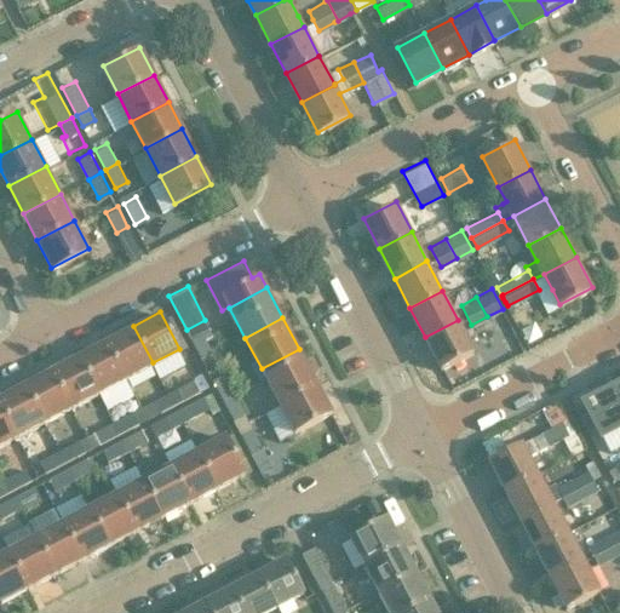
[(205,320),(187,330),(200,355),(213,349),(207,337),(212,334),(205,320)]
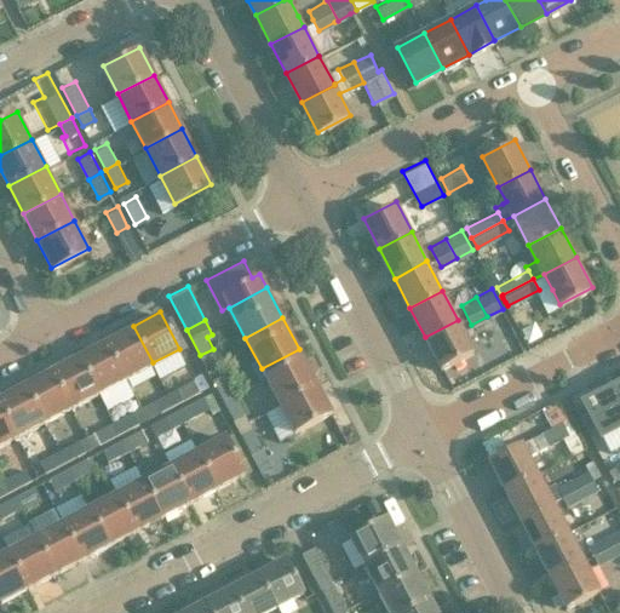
[(474,350),(458,320),(425,337),(441,367),(474,350)]
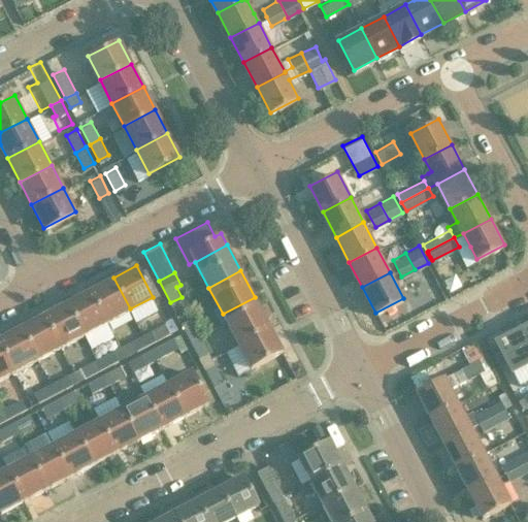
[(113,278),(90,289),(107,321),(130,308),(113,278)]
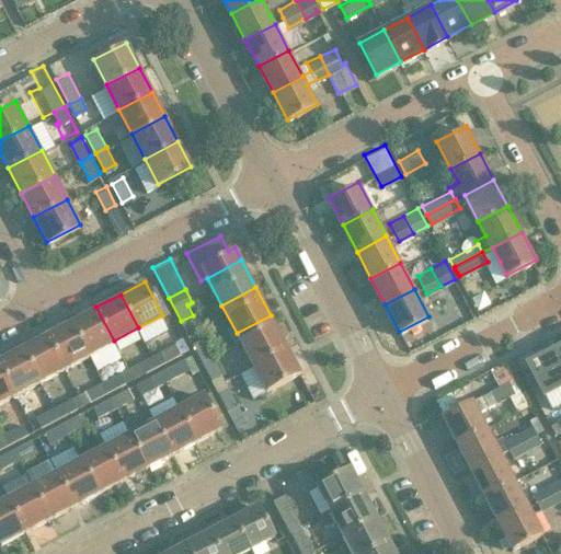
[(114,341),(95,307),(71,320),(89,354),(114,341)]
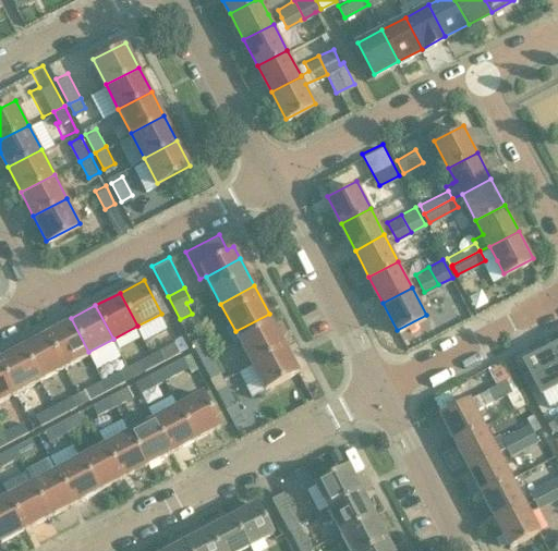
[(269,314),(235,331),(250,358),(283,341),(269,314)]
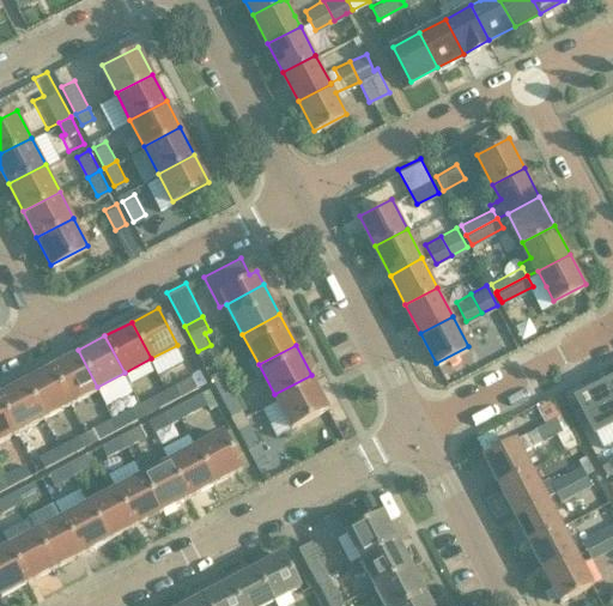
[(78,350),(52,364),(71,400),(97,387),(78,350)]
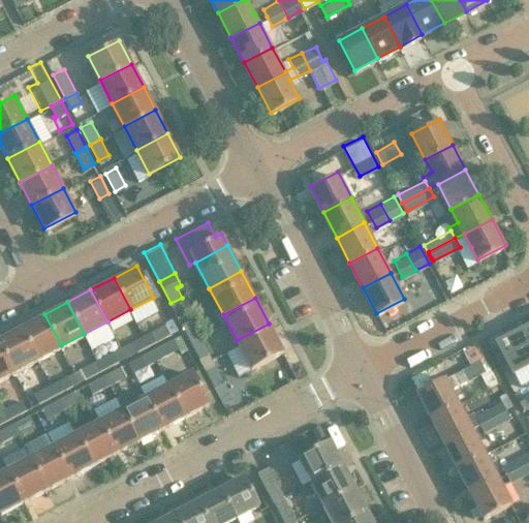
[(61,345),(44,314),(22,326),(38,358),(61,345)]
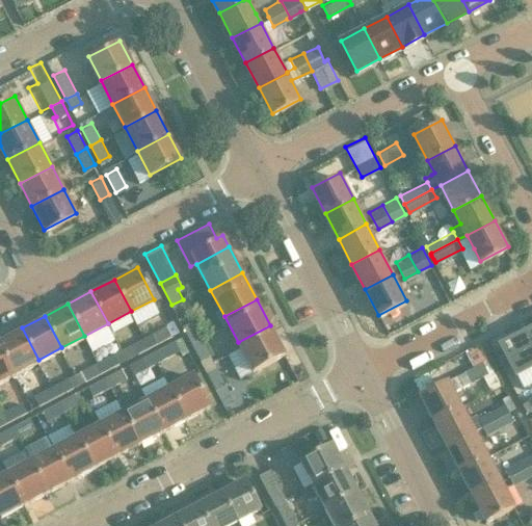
[(187,336),(197,330),(191,319),(181,324),(187,336)]
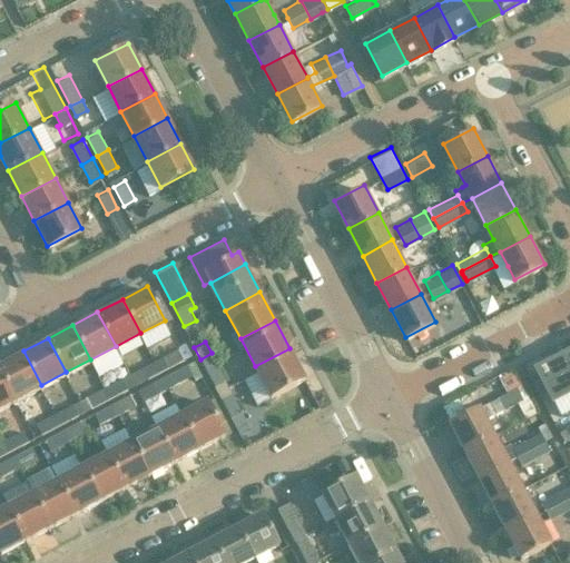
[(154,358),(159,369),(184,357),(178,346),(154,358)]
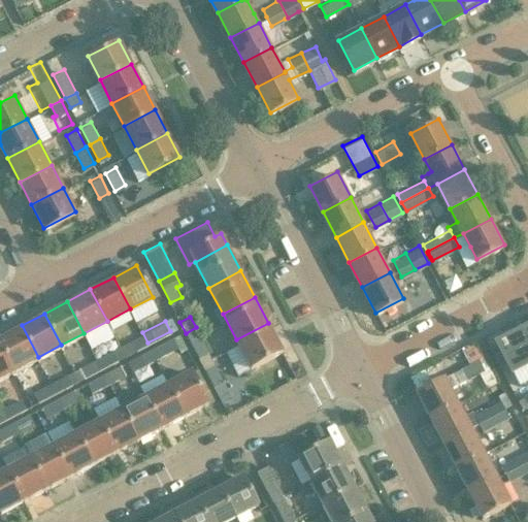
[(282,349),(268,323),(236,339),(250,366),(282,349)]
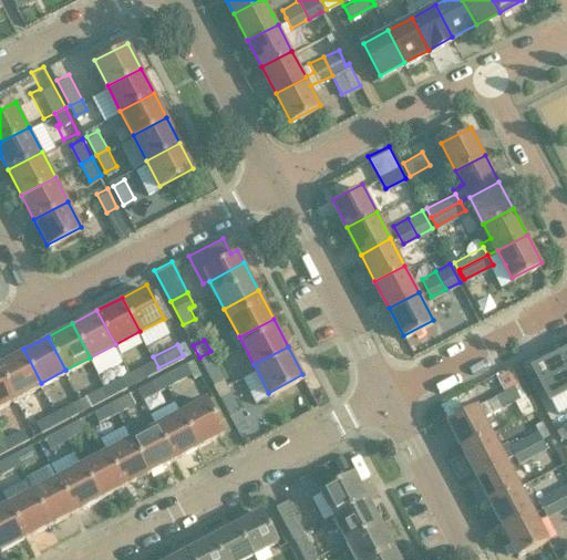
[(23,349),(0,361),(0,364),(17,396),(41,383),(23,349)]
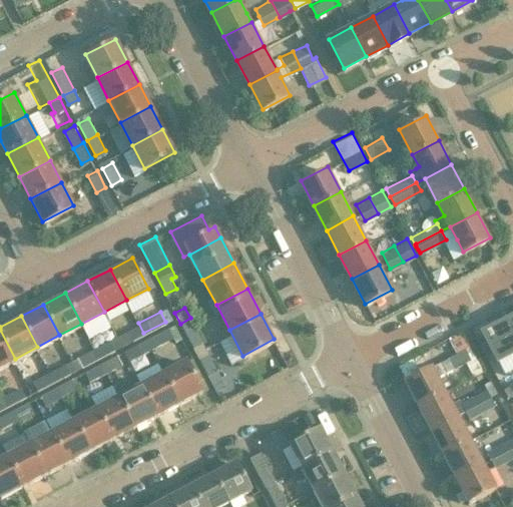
[(204,343),(190,318),(180,324),(193,349),(204,343)]
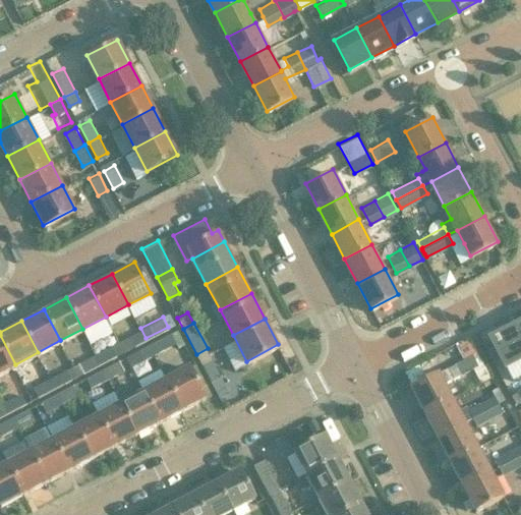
[(520,355),(520,339),(513,324),(490,336),(505,363),(520,355)]
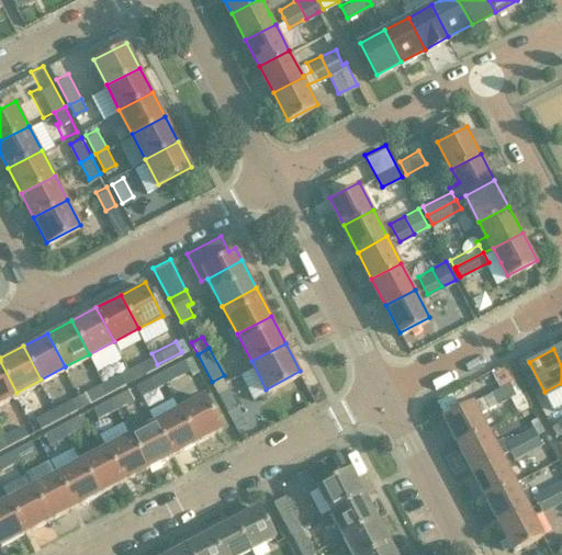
[(152,353),(127,366),(133,377),(157,364),(152,353)]
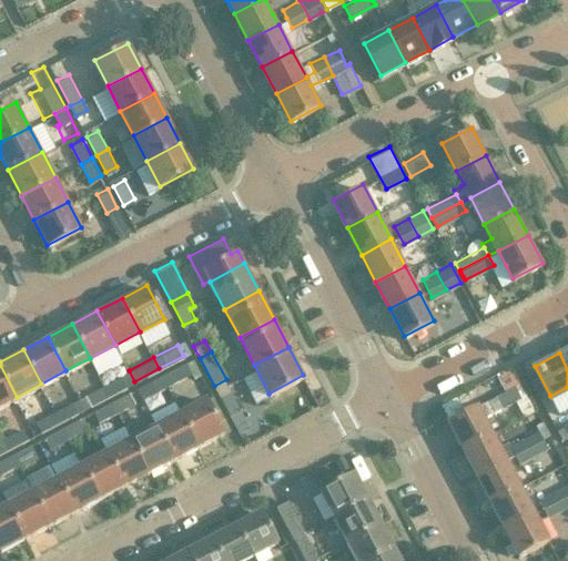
[(161,374),(166,384),(192,371),(185,360),(161,374)]
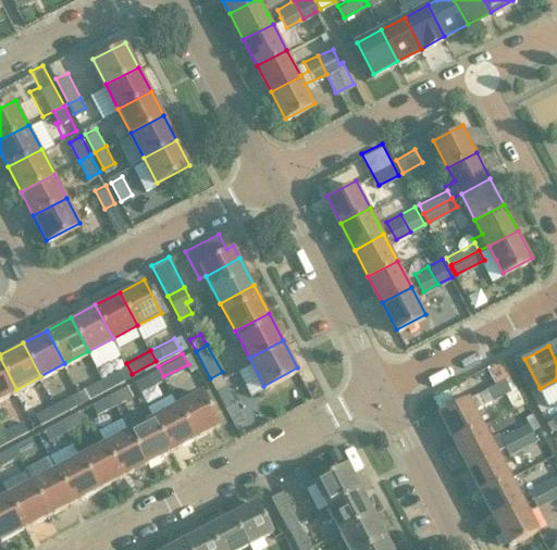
[(0,397),(16,389),(0,358),(0,397)]
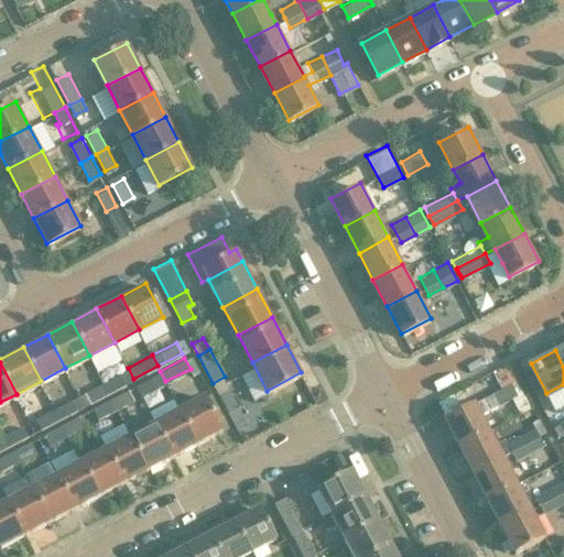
[(133,379),(128,368),(102,381),(108,391),(133,379)]
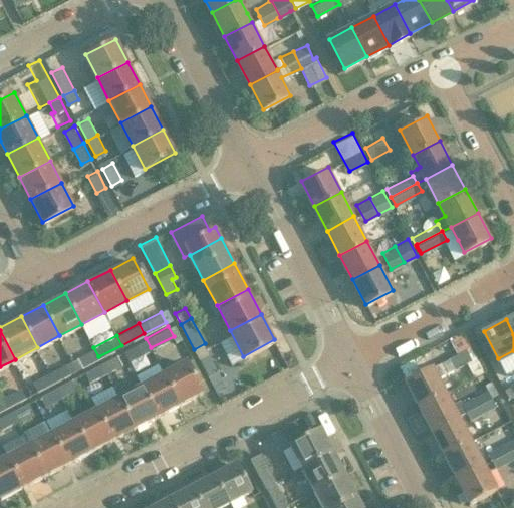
[(151,347),(146,338),(136,343),(141,353),(151,347)]
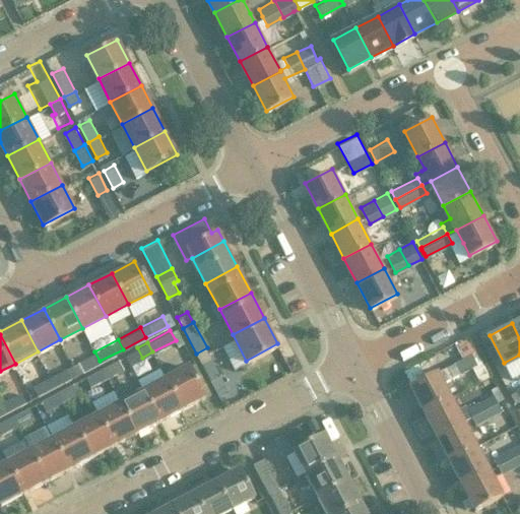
[(229,388),(207,347),(196,354),(218,393),(229,388)]
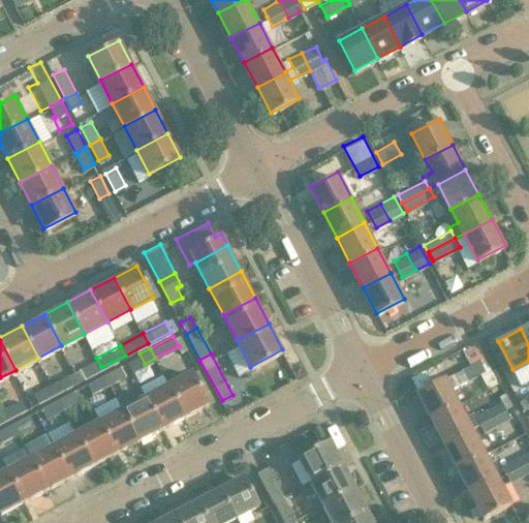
[(101,367),(96,358),(73,369),(79,379),(101,367)]
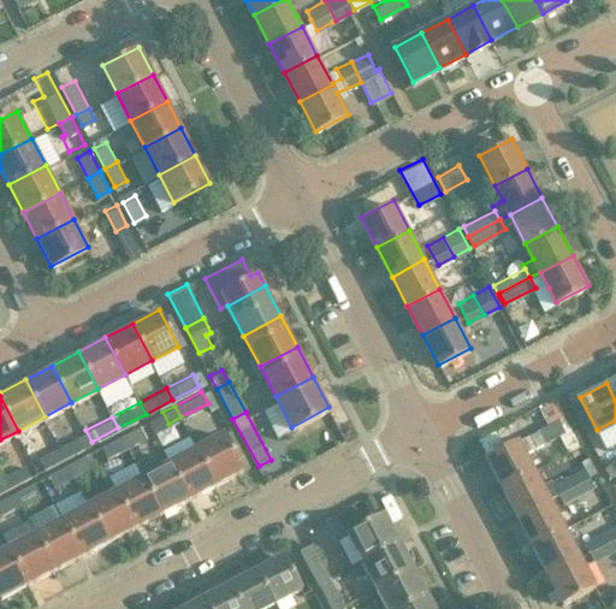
[(558,418),(538,429),(544,441),(557,433),(564,430),(558,418)]
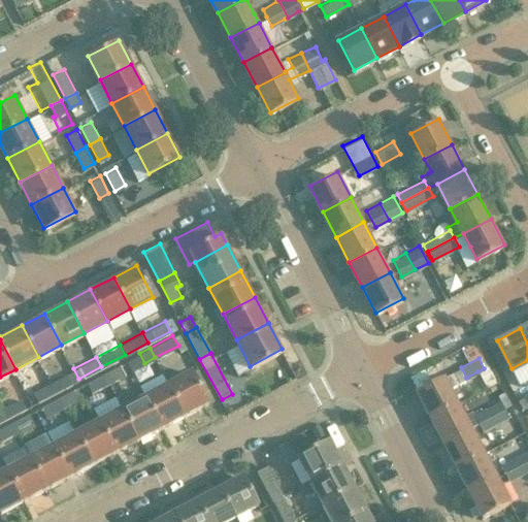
[(120,363),(104,371),(109,382),(126,373),(120,363)]
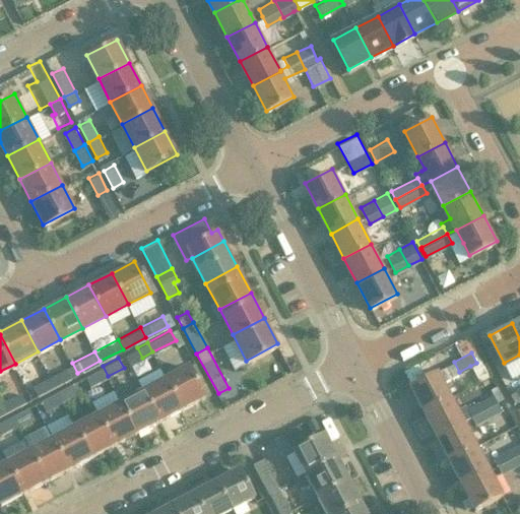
[(491,374),(482,360),(476,363),(470,366),(478,380),(491,374)]
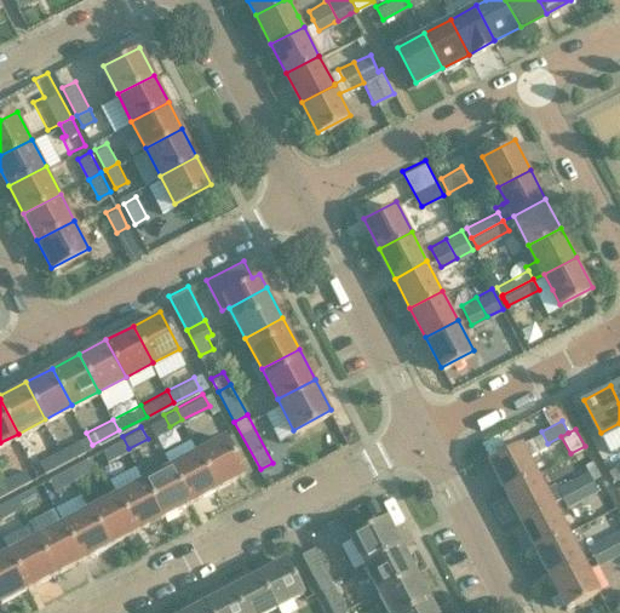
[(527,454),(547,444),(541,431),(541,430),(503,451),(488,458),(503,486),(504,488),(537,471),(527,454)]
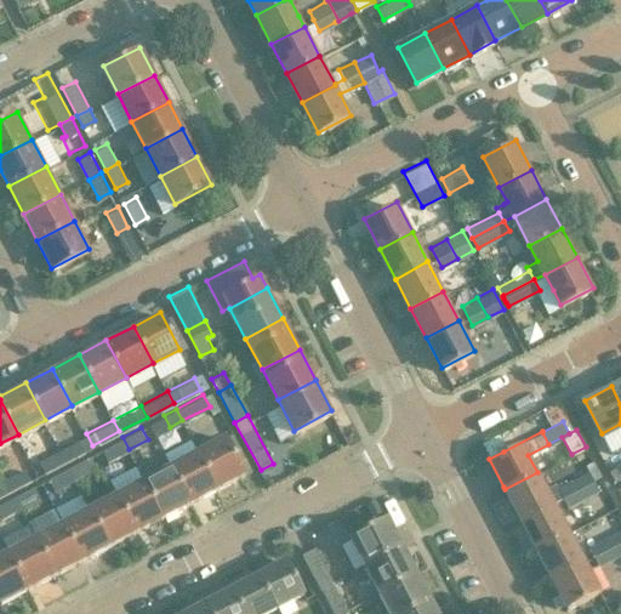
[(86,433),(60,448),(66,460),(92,445),(86,433)]
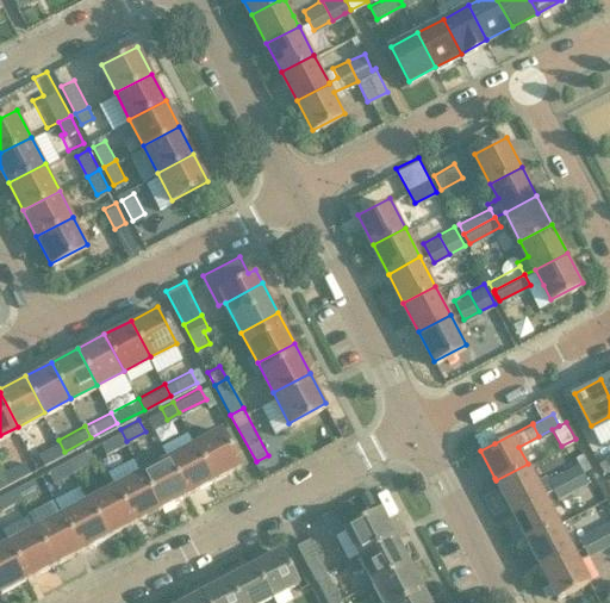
[(221,428),(194,441),(213,478),(240,464),(221,428)]
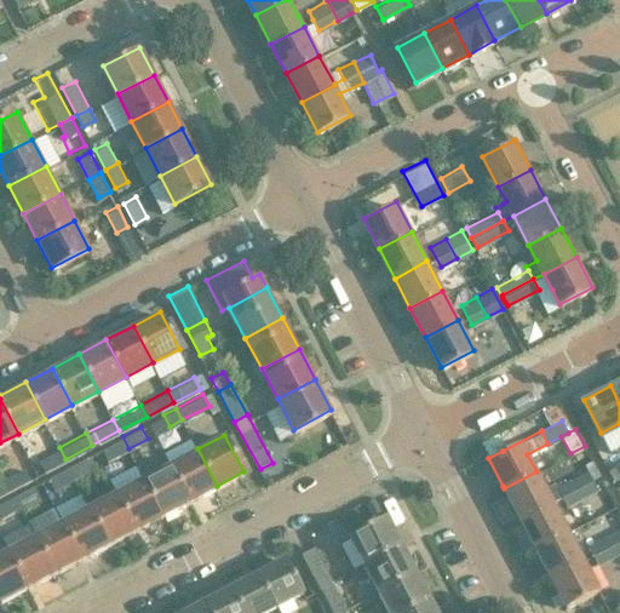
[(128,448),(122,436),(102,447),(108,459),(119,453),(122,459),(131,454),(128,448)]
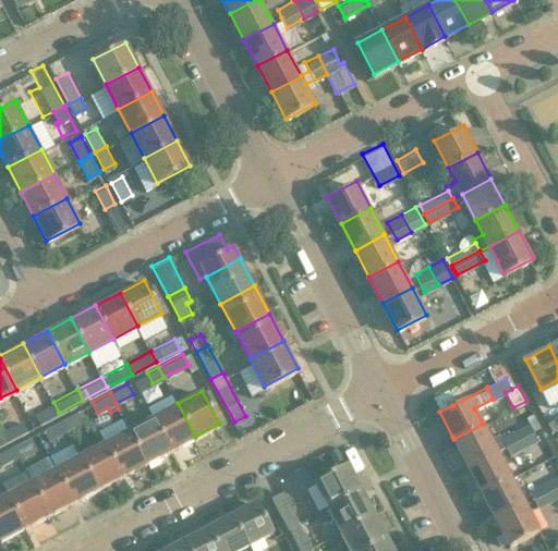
[(59,413),(53,402),(52,403),(49,396),(44,400),(47,405),(34,412),(39,423),(59,413)]
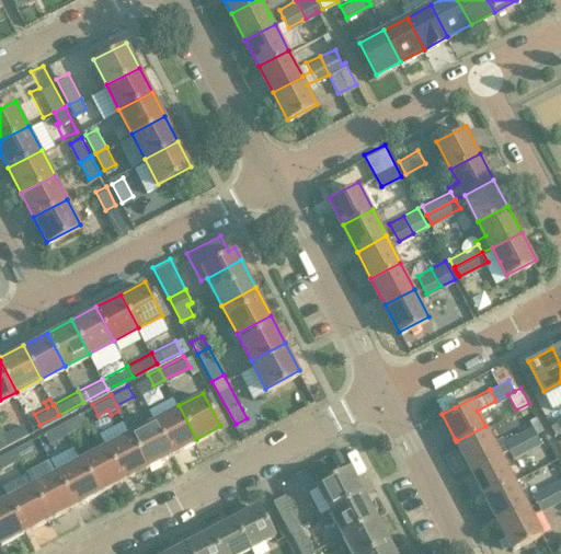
[(179,405),(155,418),(172,452),(196,439),(179,405)]
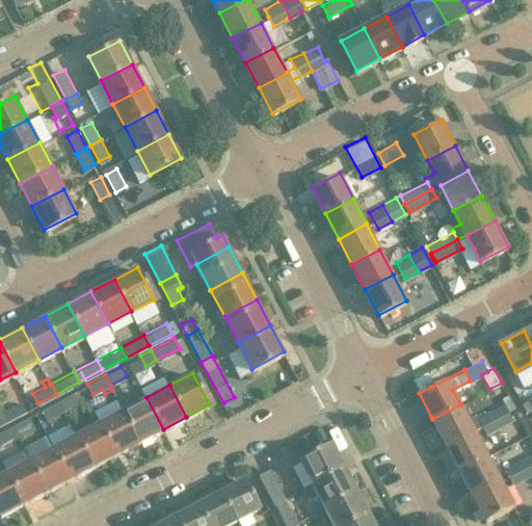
[(75,390),(58,398),(64,409),(80,400),(75,390)]
